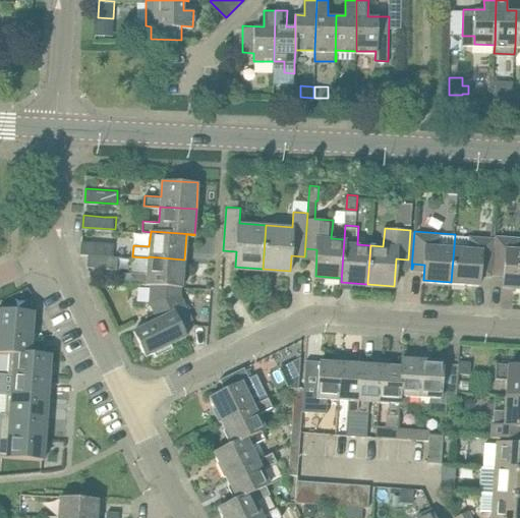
[(455,234),(451,282),(479,284),(480,272),(493,273),(495,237),(455,234)]
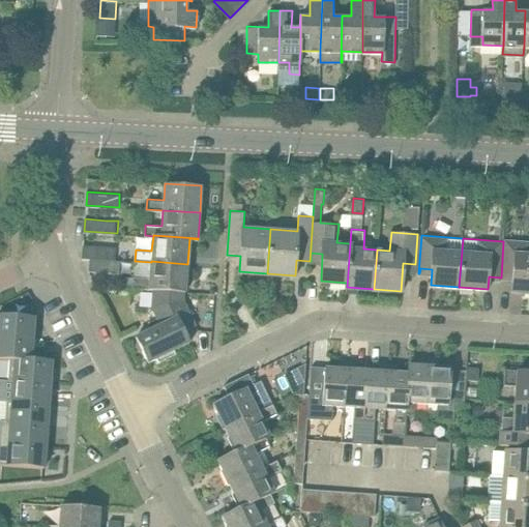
[(503,240),(503,241),(501,277),(513,279),(512,290),(528,291),(528,254),(528,241),(503,240)]
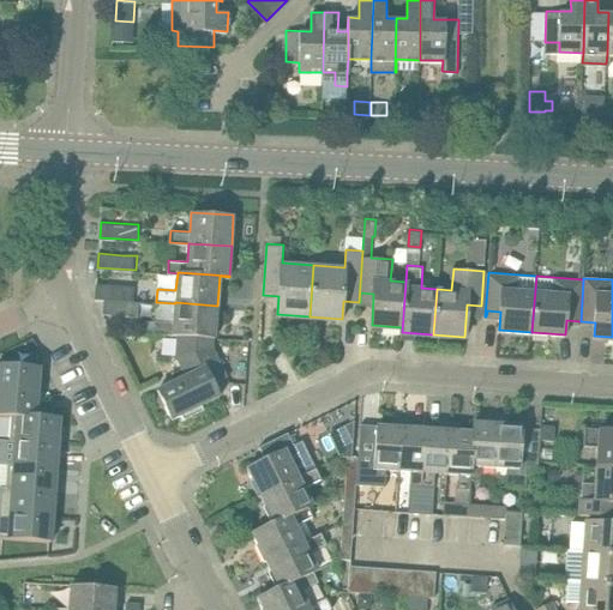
[(103,299),(133,300),(134,285),(96,283),(95,297),(103,299)]
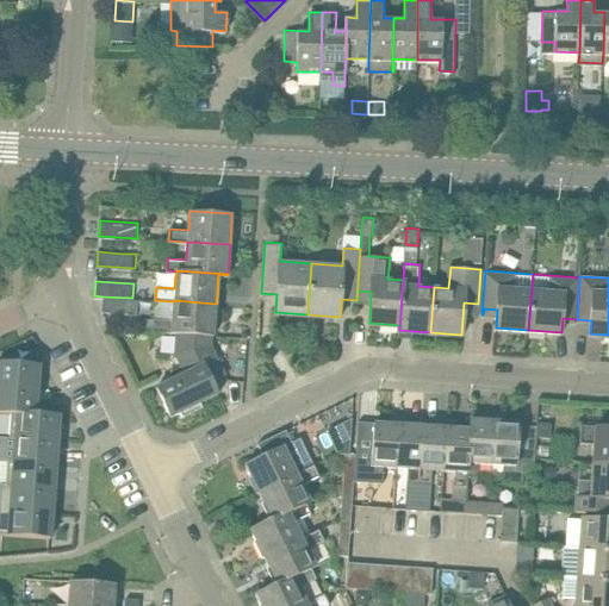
[(138,299),(132,298),(103,297),(101,311),(137,313),(138,299)]
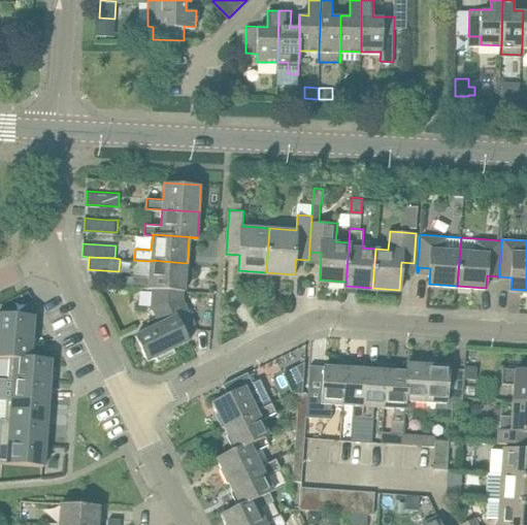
[(185,289),(187,263),(151,260),(151,261),(150,276),(133,274),(132,286),(153,287),(184,289),(185,289)]
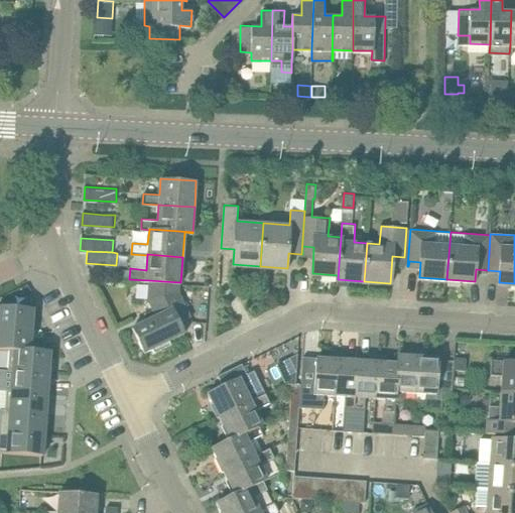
[(179,291),(179,282),(149,280),(148,297),(156,314),(133,326),(145,351),(184,332),(179,321),(190,315),(179,291)]
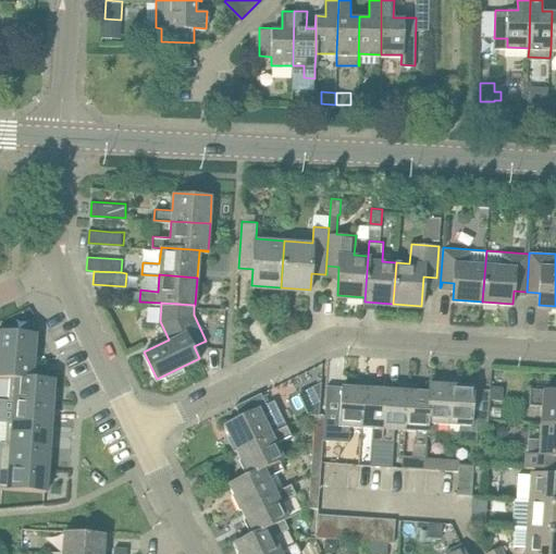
[(0,353),(34,356),(36,331),(0,329),(0,353)]
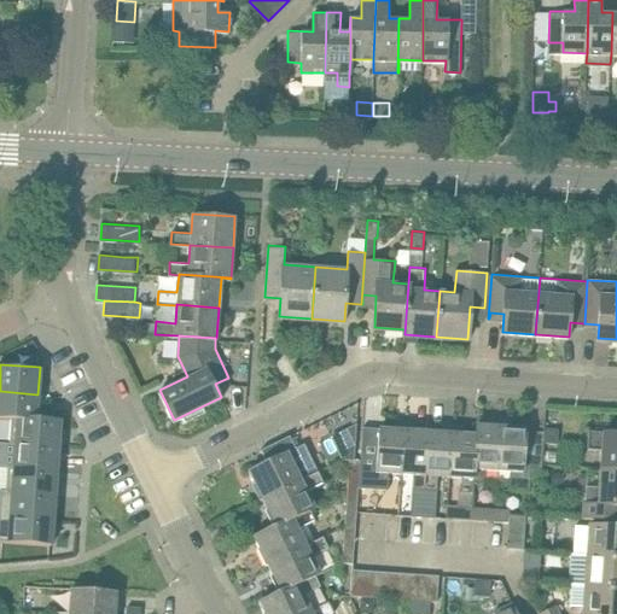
[(0,391),(0,416),(12,417),(60,421),(60,417),(36,416),(38,395),(0,391)]
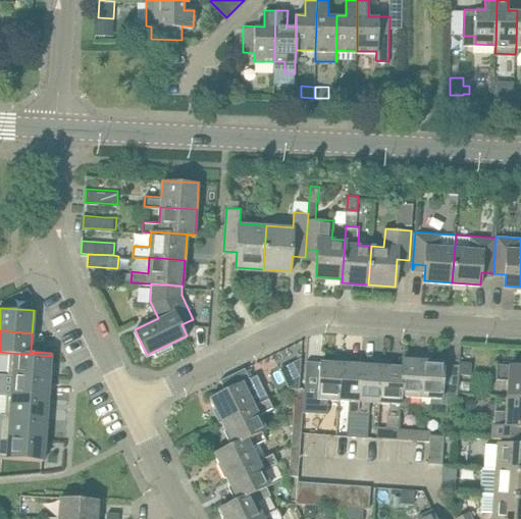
[(13,373),(50,376),(51,356),(10,353),(8,373),(13,373)]
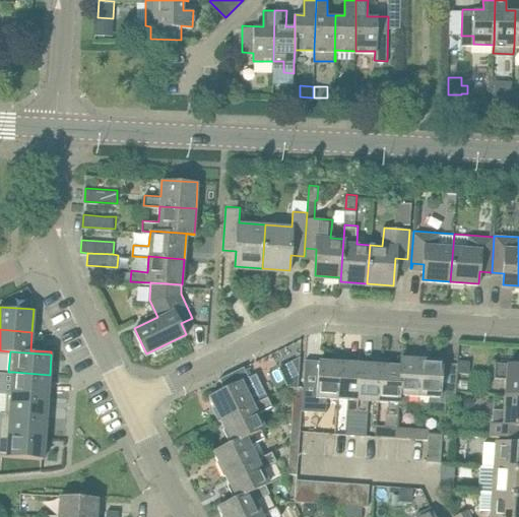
[(401,365),(399,404),(408,405),(409,394),(420,395),(424,352),(413,352),(401,351),(401,357),(400,365),(401,365)]
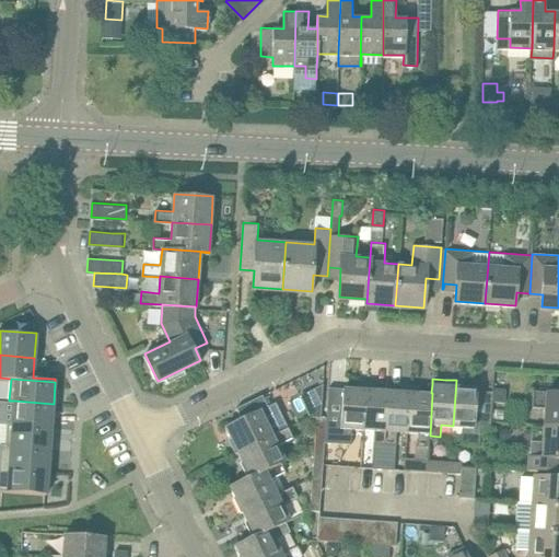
[(456,380),(453,426),(464,426),(463,439),(463,442),(479,443),(480,427),(490,428),(491,412),(492,399),(492,390),(476,389),(477,386),(464,385),(465,381),(456,380)]
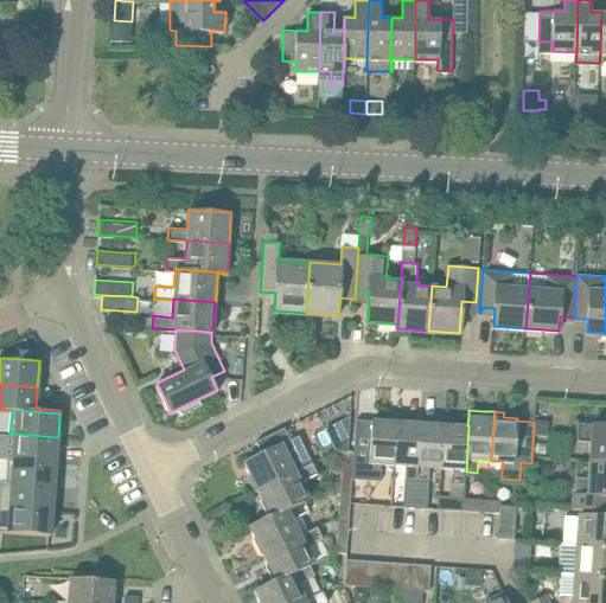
[(351,414),(326,425),(337,449),(344,449),(349,449),(351,414)]
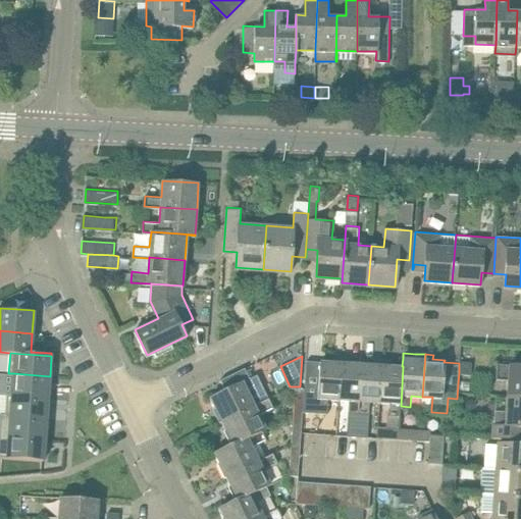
[(329,399),(340,400),(343,357),(333,356),(332,361),(307,359),(305,387),(303,409),(328,410),(329,399)]
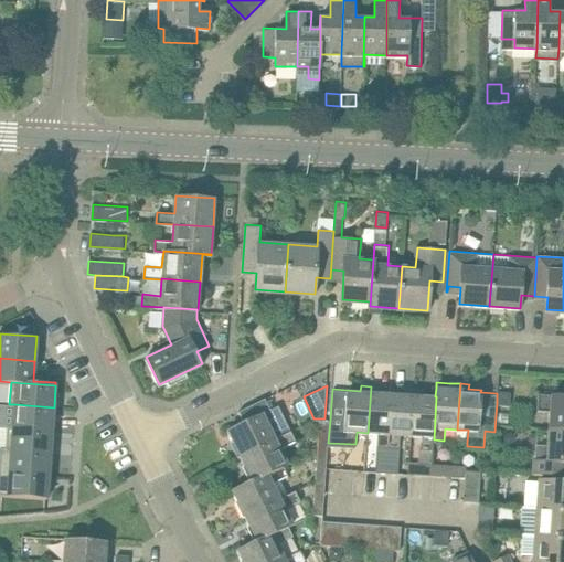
[(389,456),(393,393),(380,392),(380,388),(371,386),(368,433),(380,433),(379,446),(380,446),(380,456),(389,456)]
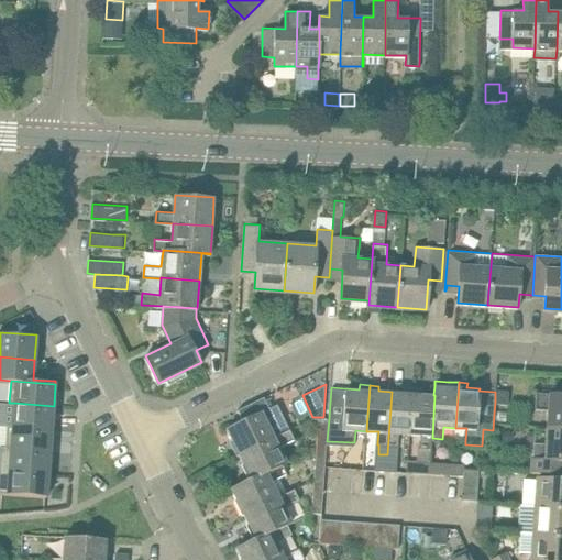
[(399,434),(410,435),(414,388),(403,387),(403,393),(392,392),(387,454),(394,456),(395,446),(398,446),(399,434)]
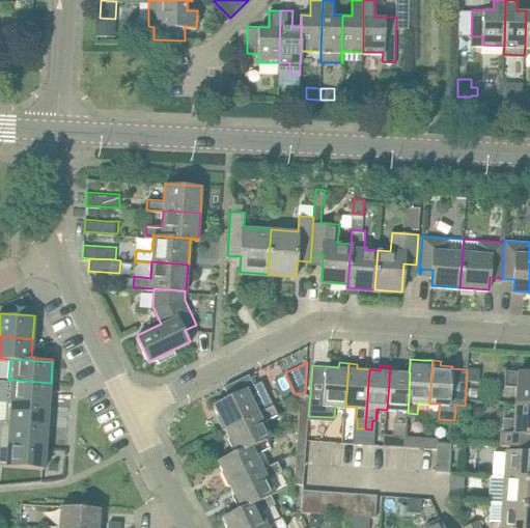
[(410,372),(409,372),(398,371),(398,366),(390,366),(387,410),(397,410),(396,421),(408,422),(408,413),(410,372)]
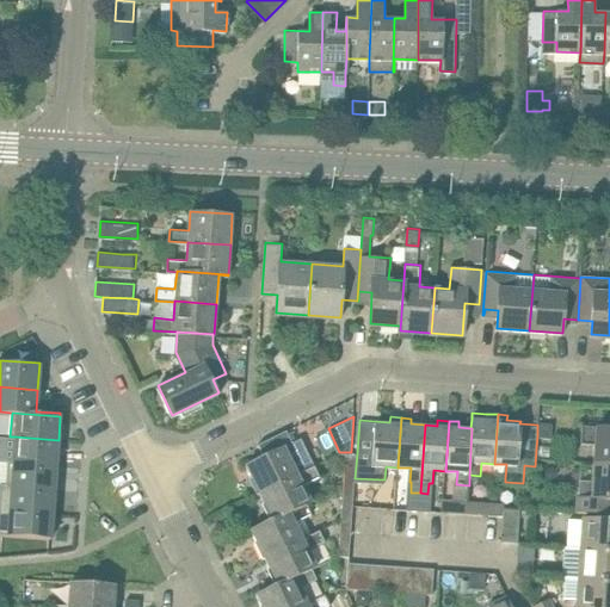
[(537,435),(550,437),(552,422),(538,421),(537,427),(537,435)]
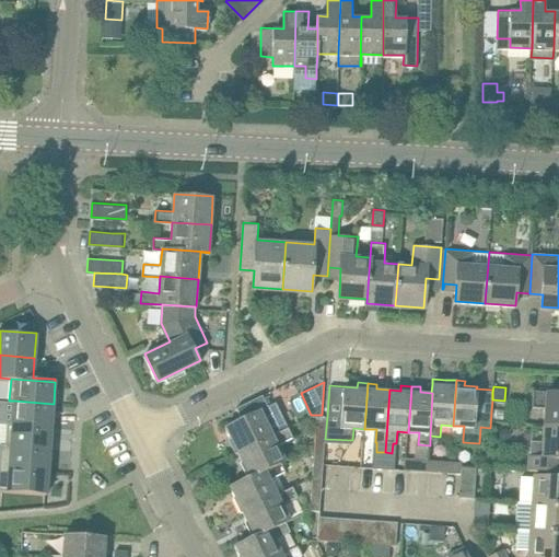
[(545,422),(558,424),(558,391),(535,390),(534,405),(547,406),(545,422)]
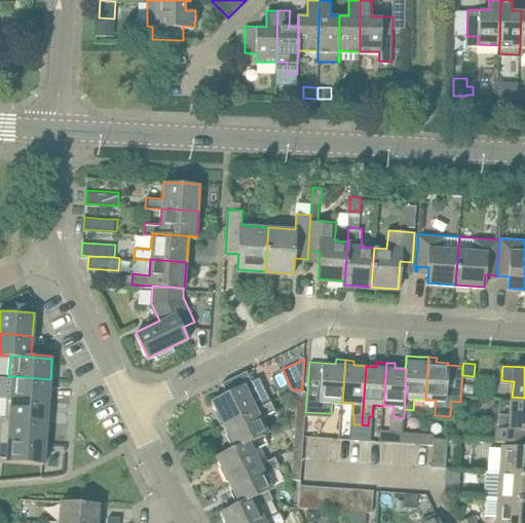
[(212,400),(224,423),(271,400),(256,407),(250,395),(264,387),(259,376),(252,380),(247,370),(222,381),(227,393),(212,400)]
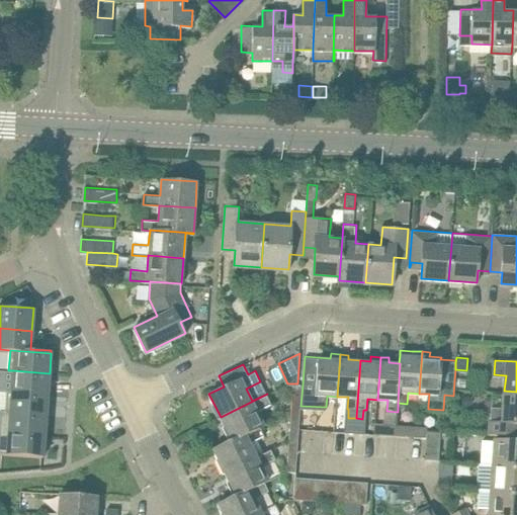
[(48,393),(50,373),(13,370),(12,390),(7,389),(7,391),(48,394),(48,393)]
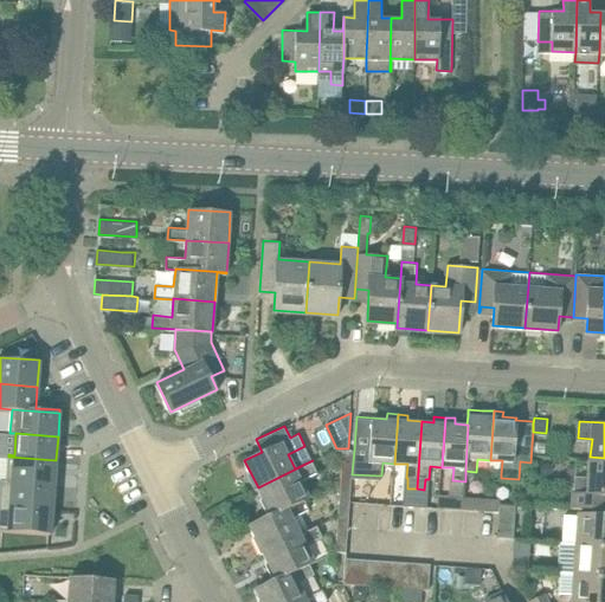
[(352,481),(352,474),(354,450),(348,448),(343,448),(341,480),(352,481)]
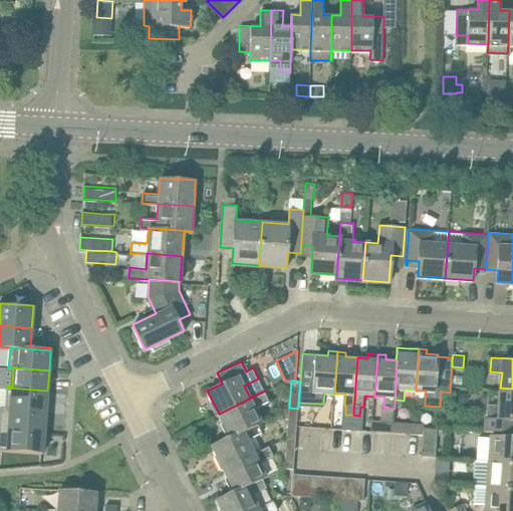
[(0,408),(46,412),(47,391),(7,388),(5,407),(1,406),(0,408)]
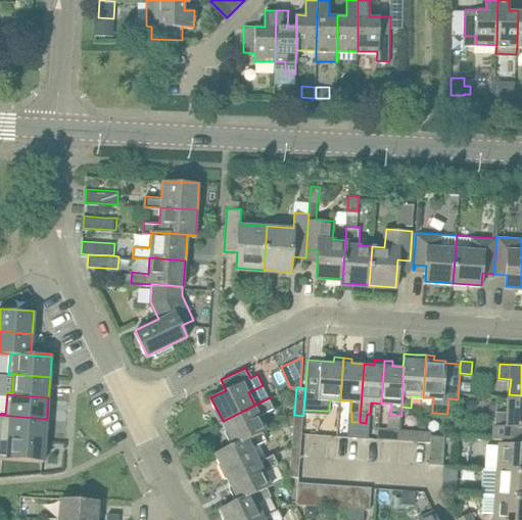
[(521,395),(509,394),(508,416),(495,415),(493,437),(521,438),(521,395)]
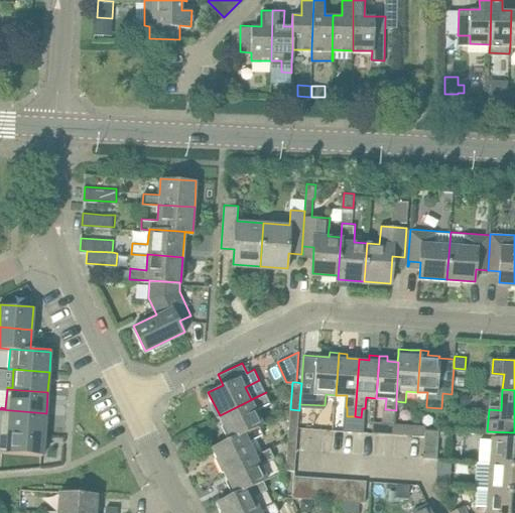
[(270,401),(266,392),(220,415),(231,437),(213,446),(213,447),(263,422),(256,408),(270,401)]
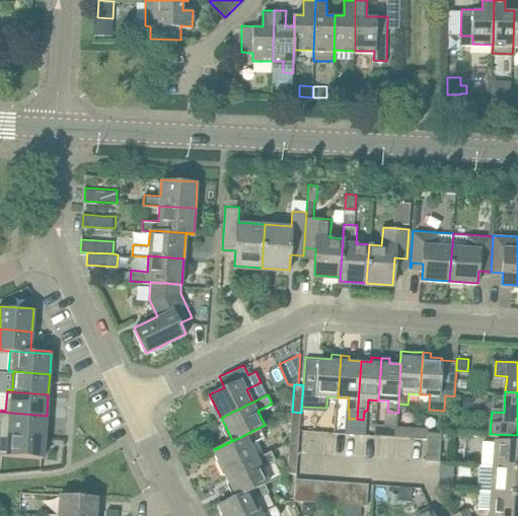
[(47,416),(0,412),(0,418),(0,432),(45,436),(45,435),(47,416)]
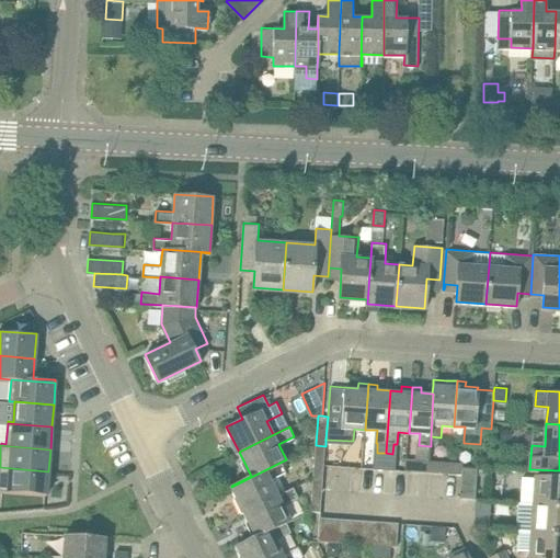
[(316,445),(313,477),(323,478),(326,446),(316,445)]
